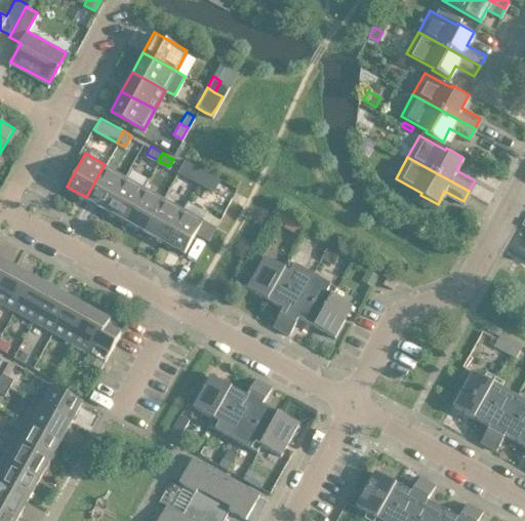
[(197,181),(204,169),(184,158),(177,170),(197,181)]
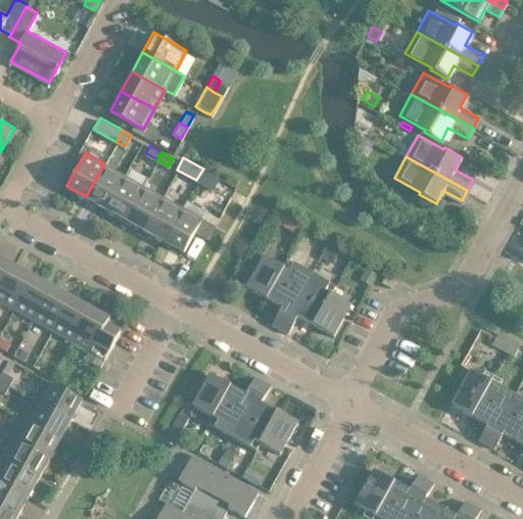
[(124,175),(104,163),(86,196),(105,207),(124,175)]
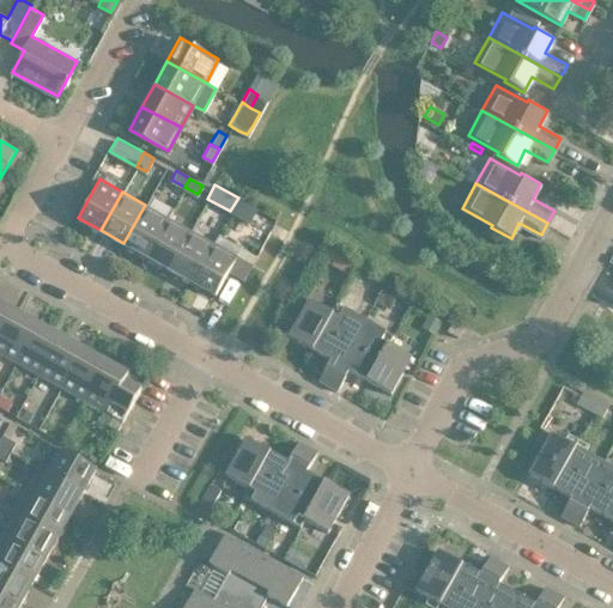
[(238,198),(230,211),(248,222),(256,207),(238,198)]
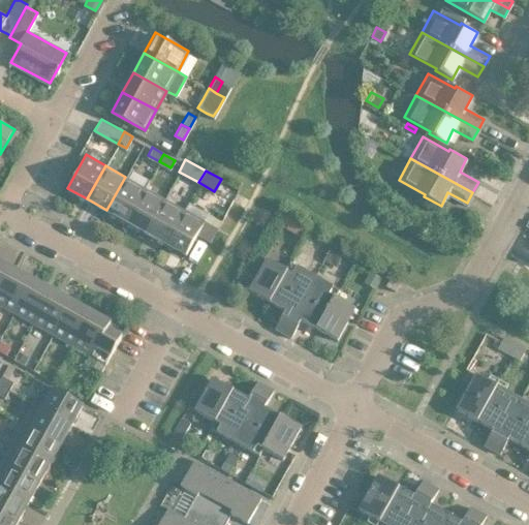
[(106,210),(126,220),(145,187),(125,177),(106,210)]
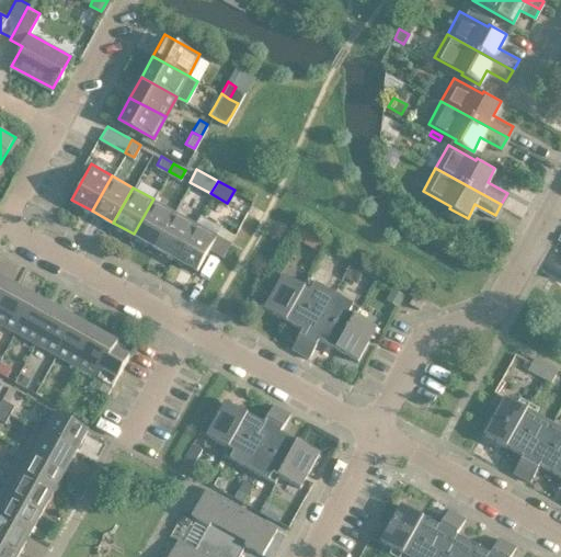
[(174,211),(153,199),(134,234),(155,246),(174,211)]
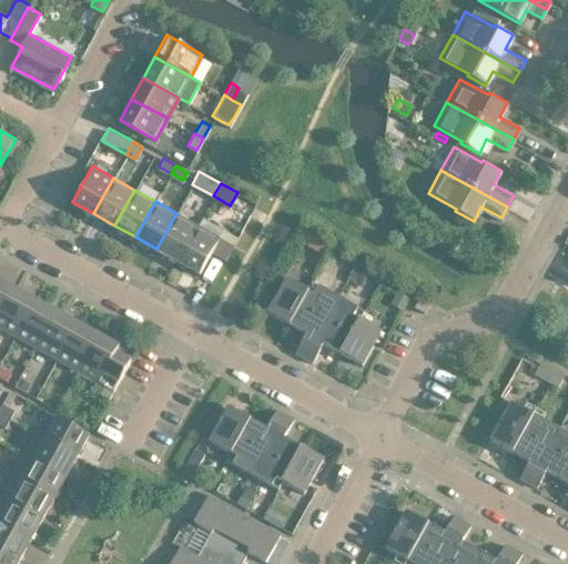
[(198,224),(176,213),(156,249),(178,260),(198,224)]
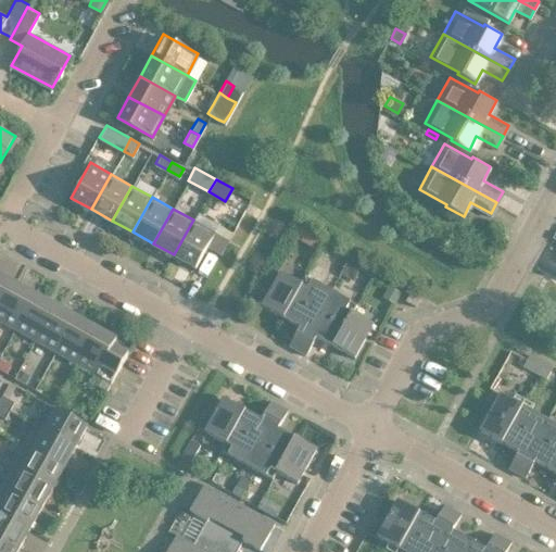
[(214,231),(193,220),(174,254),(194,266),(206,246),(219,252),(227,238),(224,236),(214,231)]
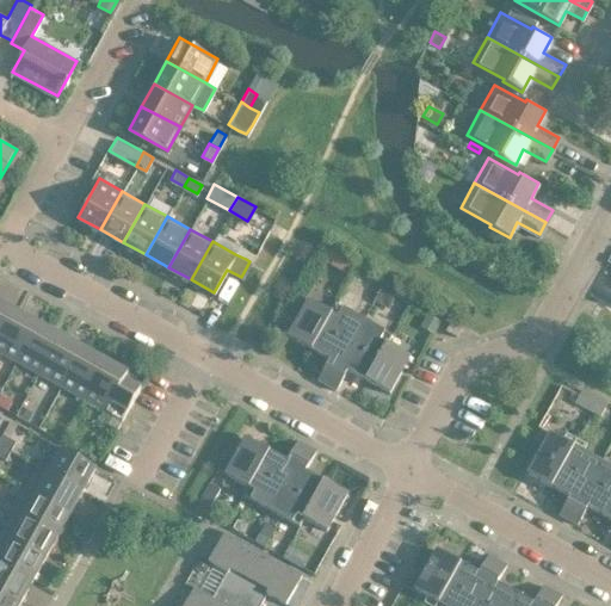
[(519,257),(514,266),(528,273),(532,264),(519,257)]
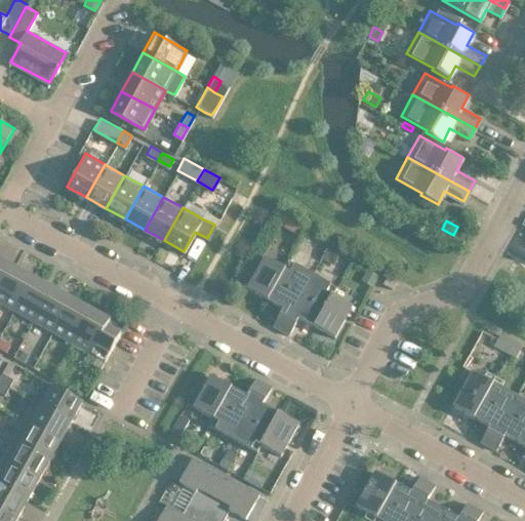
[(340,251),(328,245),(321,256),(334,264),(340,251)]
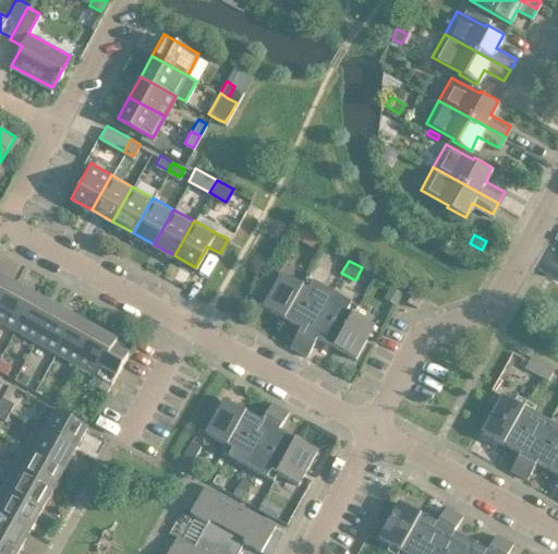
[(262,305),(282,316),(302,282),(281,272),(262,305)]
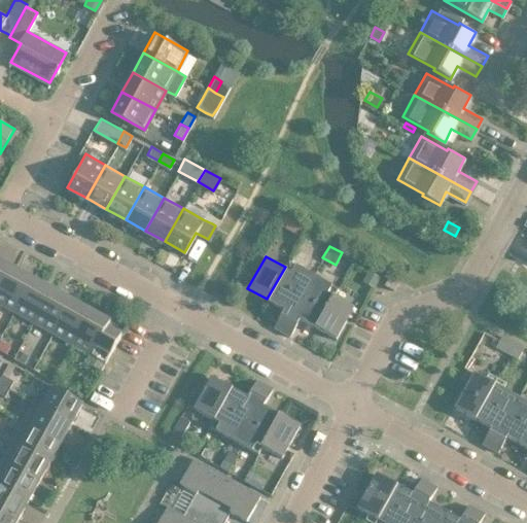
[(4,259),(0,266),(0,302),(1,303),(20,269),(4,259)]
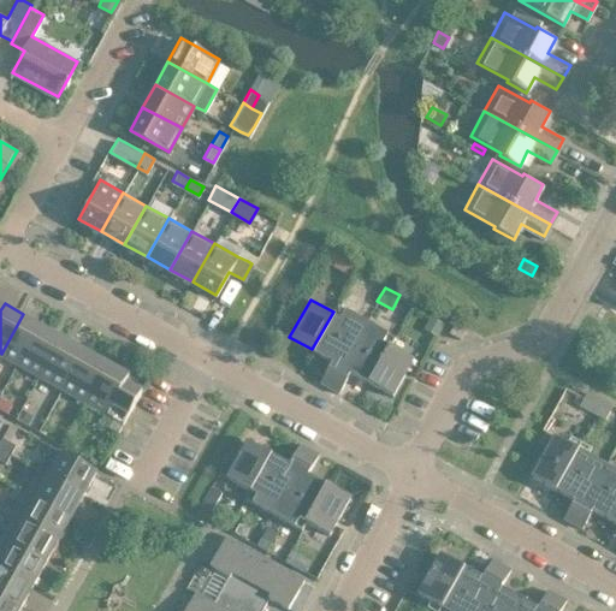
[(320,380),(330,385),(366,320),(338,304),(333,312),(312,349),(331,360),(320,380)]
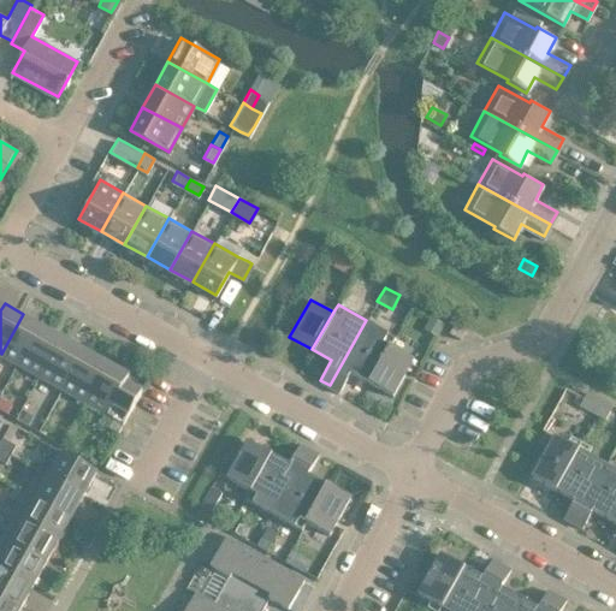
[(23,314),(1,354),(19,363),(42,325),(23,314)]
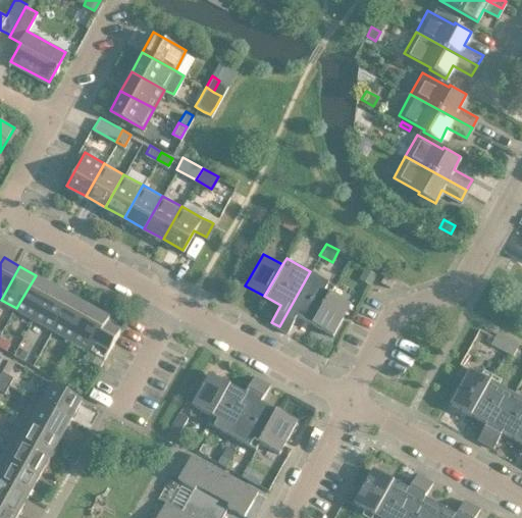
[(362,279),(369,283),(375,271),(368,268),(362,279)]
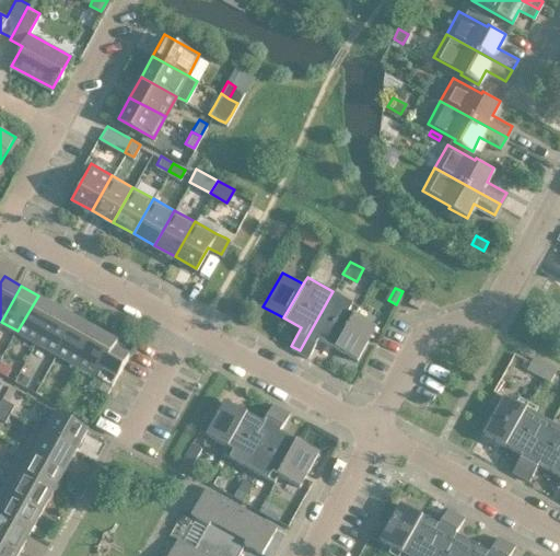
[(318,337),(336,347),(354,313),(359,305),(333,291),(300,350),(308,355),(318,337)]
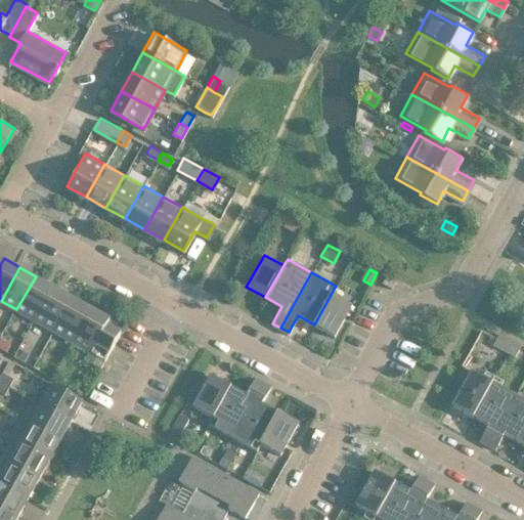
[(391,287),(396,277),(387,272),(382,282),(391,287)]
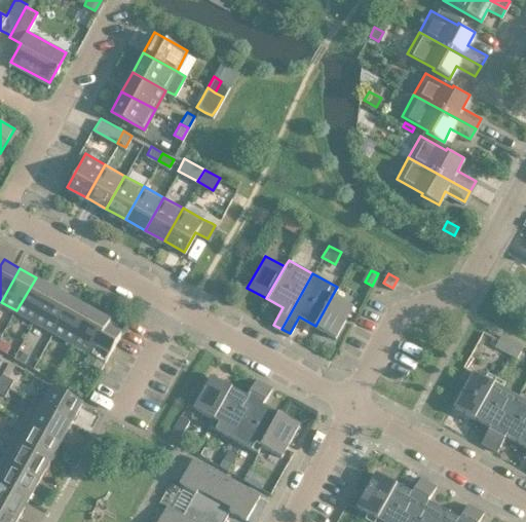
[(36,277),(16,310),(33,320),(51,286),(36,277)]
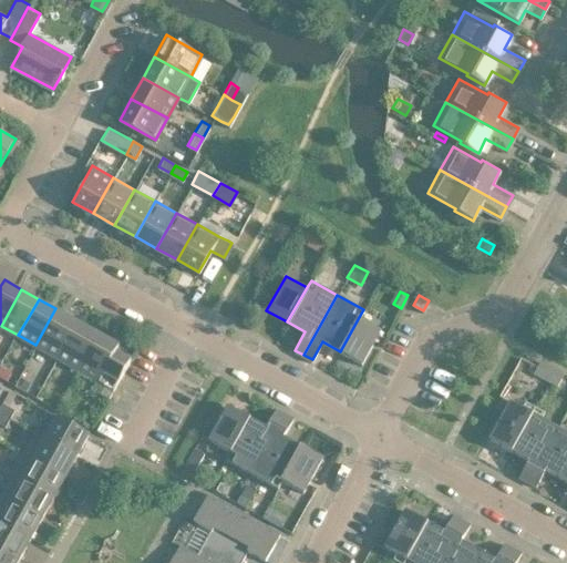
[(55,308),(35,345),(53,355),(73,318),(55,308)]
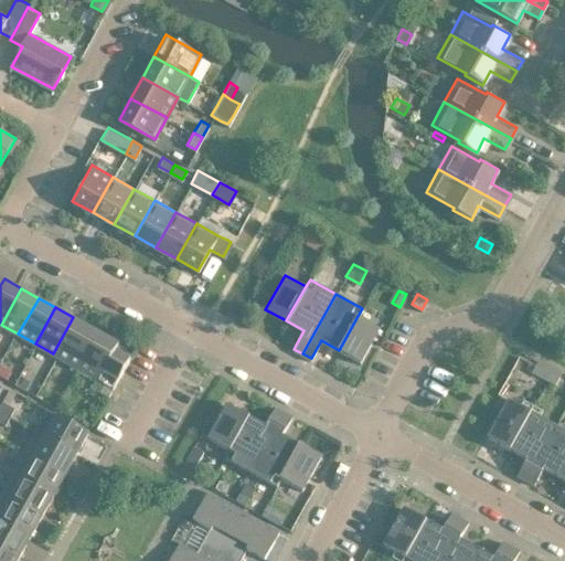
[(379,327),(358,316),(339,350),(360,361),(379,327)]
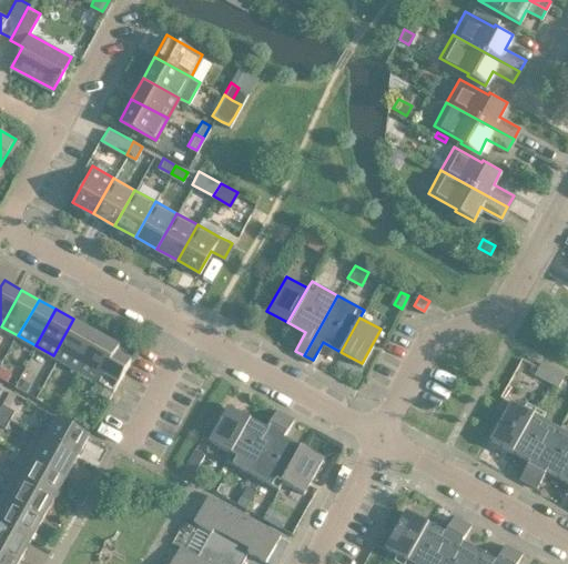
[(73,319),(53,355),(70,364),(90,329),(73,319)]
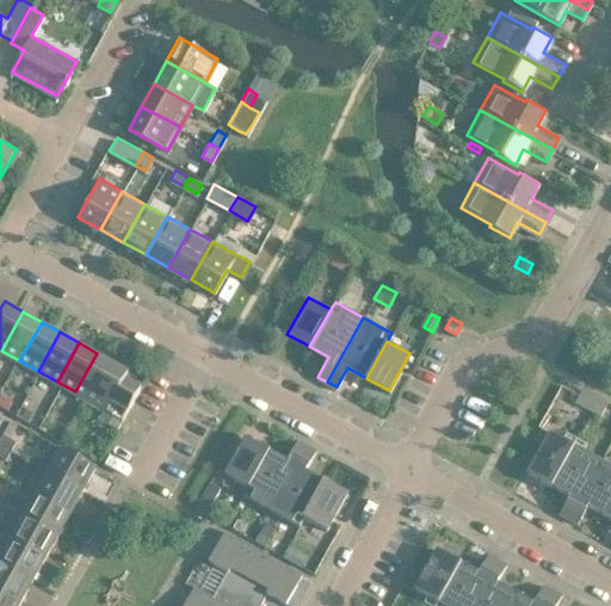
[(97,353),(75,391),(94,402),(116,363),(97,353)]
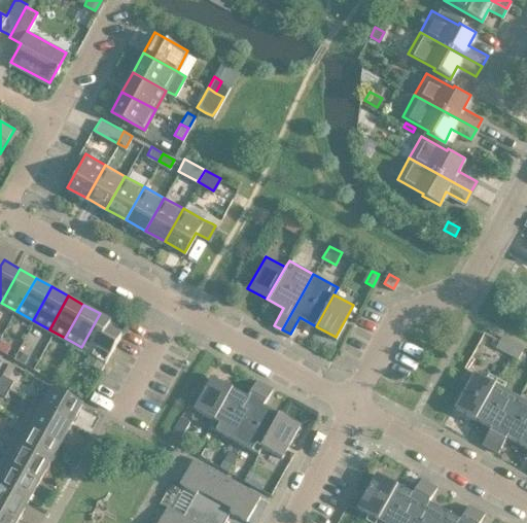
[(93,364),(101,369),(120,333),(107,324),(110,319),(100,313),(81,347),(97,356),(93,364)]
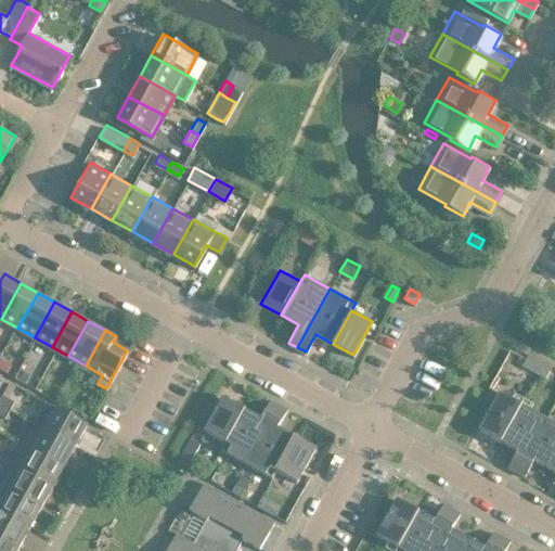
[(523,363),(537,371),(543,360),(529,351),(523,363)]
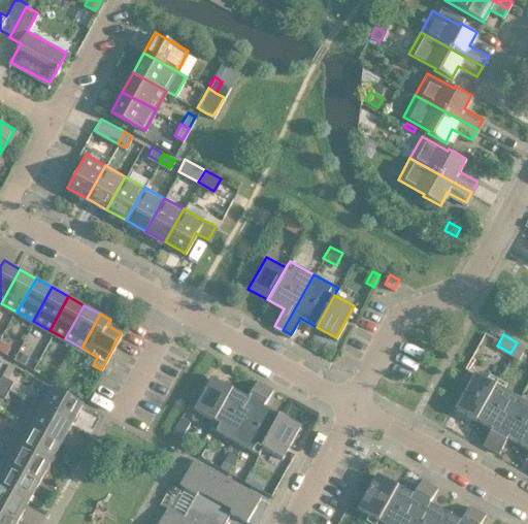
[(0,349),(5,352),(9,346),(0,339),(0,349)]
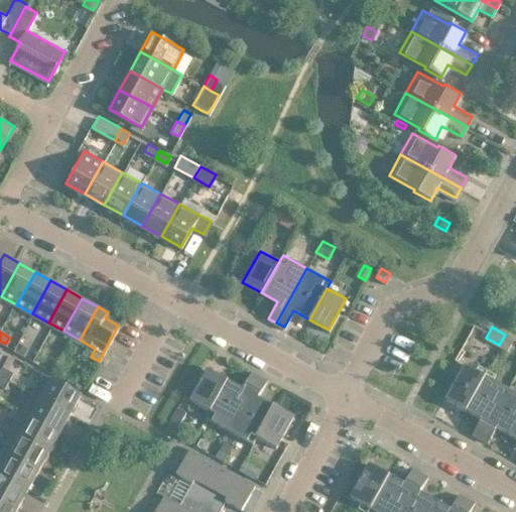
[(513,339),(505,335),(499,345),(507,349),(513,339)]
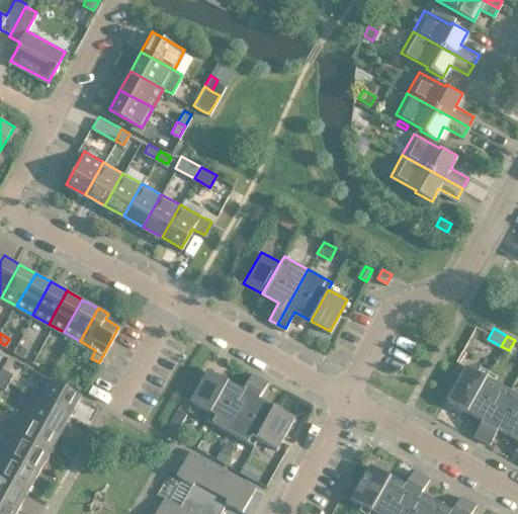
[(14,349),(13,351),(23,356),(24,355),(28,348),(18,342),(14,349)]
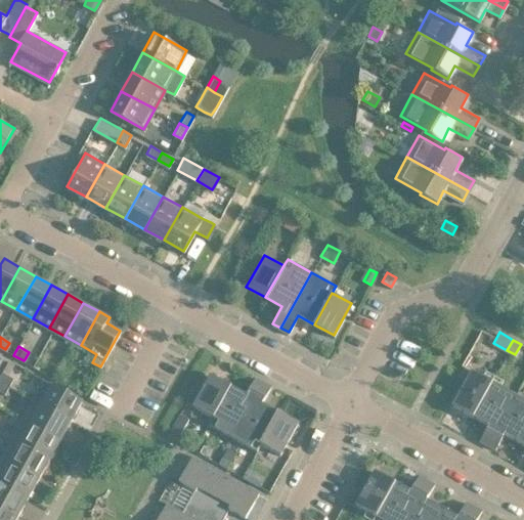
[(452,403),(472,415),(490,380),(472,369),(452,403)]
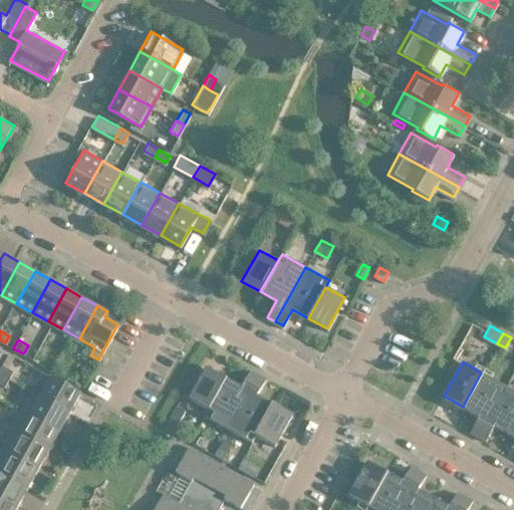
[(1,363),(0,365),(0,372),(8,377),(13,369),(1,363)]
